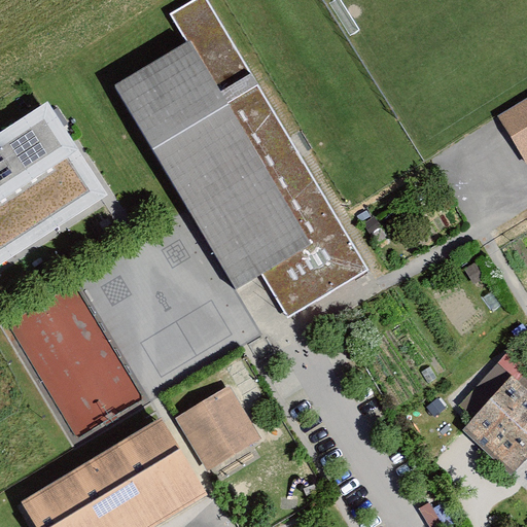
[(186,44),(116,85),(189,211),(236,290),(248,283),(264,274),(288,317),(365,273),(207,0),(196,0),(170,15),(186,44)]
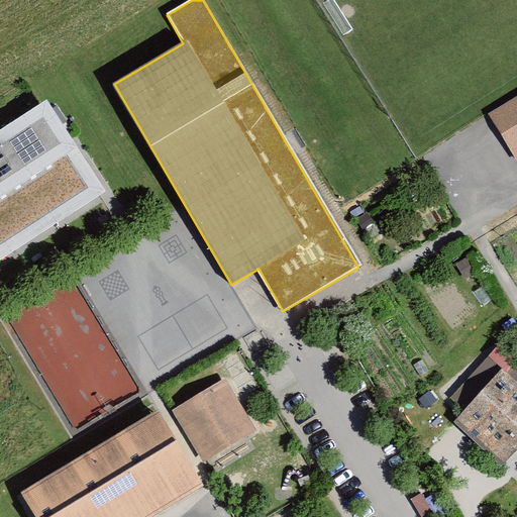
[(516,100),(492,116),(516,156),(516,100)]
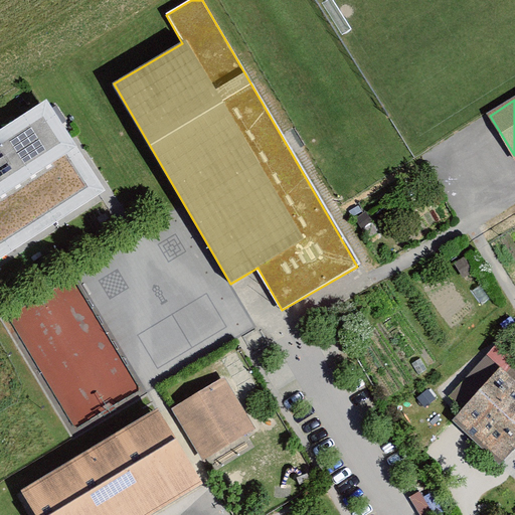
[(42,117),(0,145),(0,240),(84,186),(42,117)]
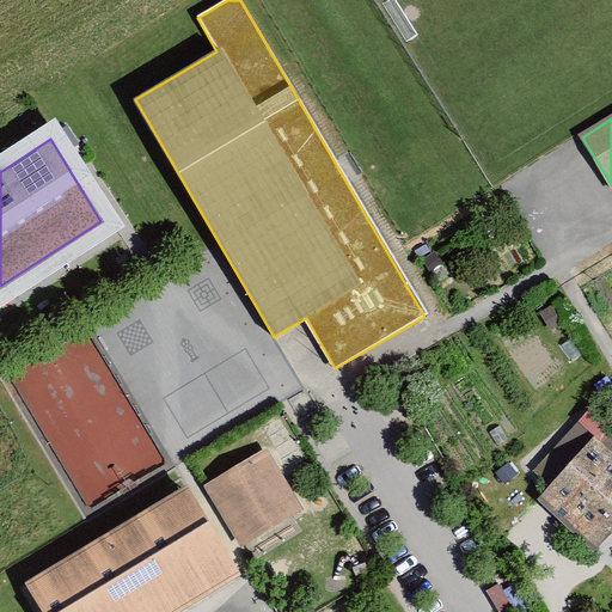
[(538,505),(598,556),(611,539),(611,457),(594,441),(538,505)]
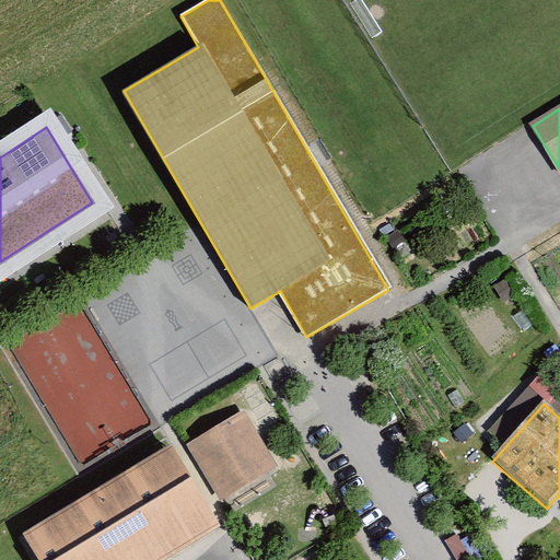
[(245,410),(187,444),(223,508),(282,475),(245,410)]
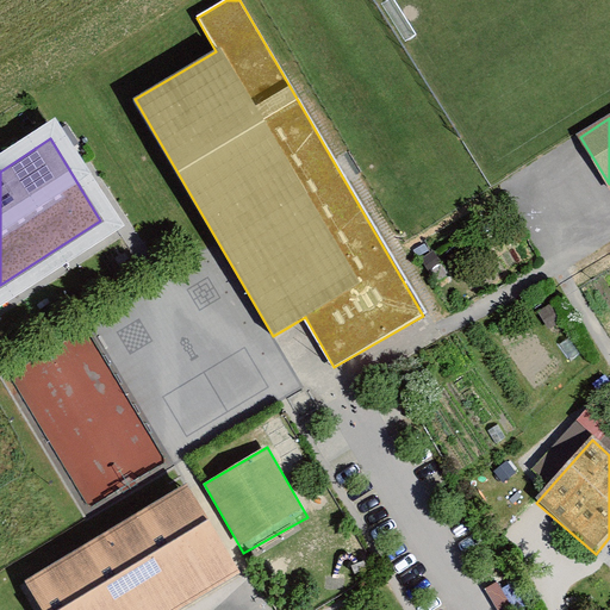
[(195,483),(26,578),(45,609),(179,609),(247,572),(195,483)]
